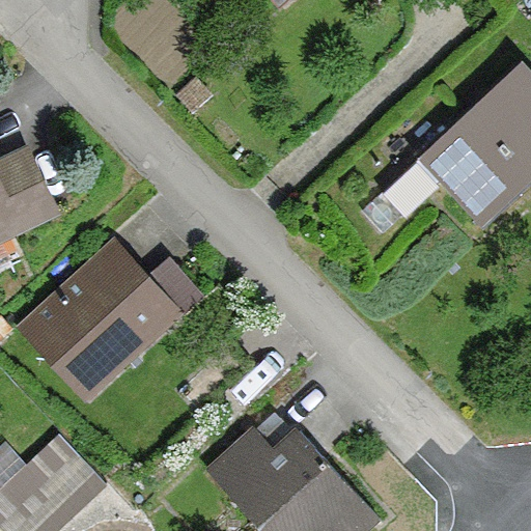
[(483,223),(530,178),(530,72),(521,61),(382,192),(403,215),(442,178),(483,223)]
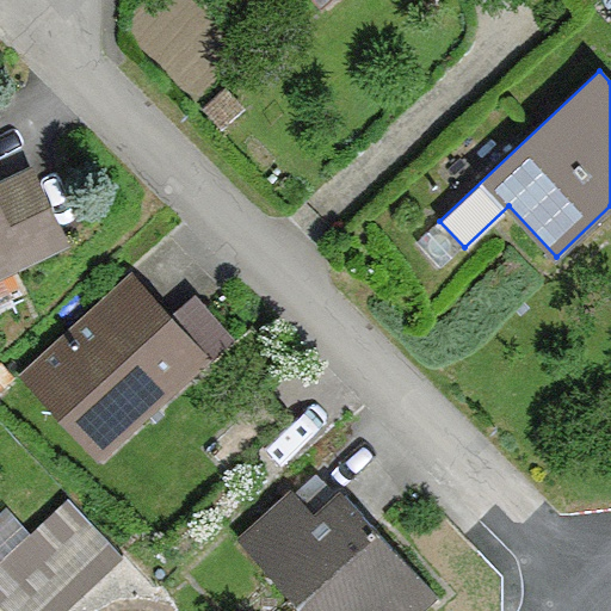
[(0,266),(16,259),(0,226),(0,266)]
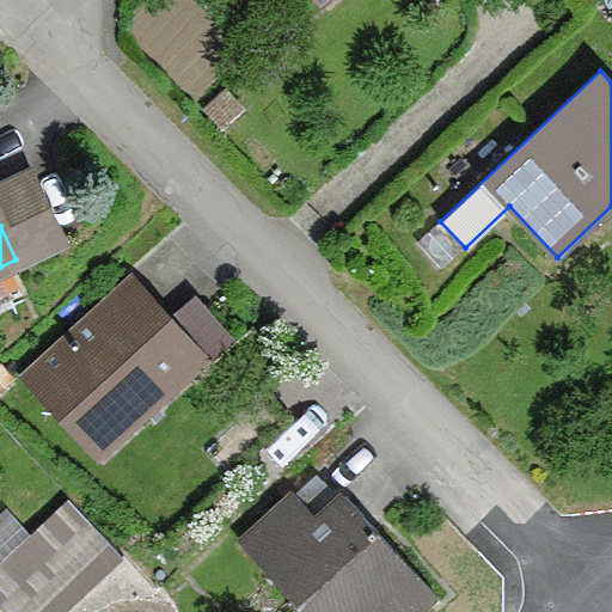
[(34,369),(104,447),(196,362),(127,286),(34,369)]
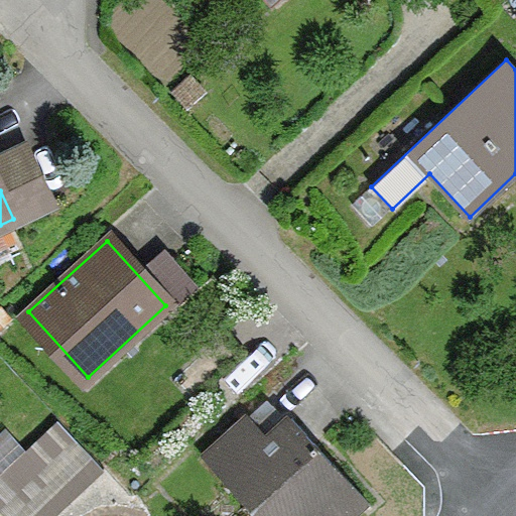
[(248,417),(204,459),(256,515),(355,515),(369,504),(286,413),(263,434),(248,417)]
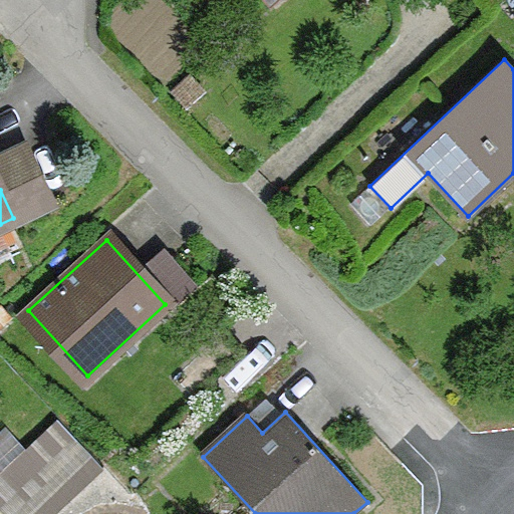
[(57,420),(0,473),(0,510),(3,513),(53,513),(102,468),(57,420)]
